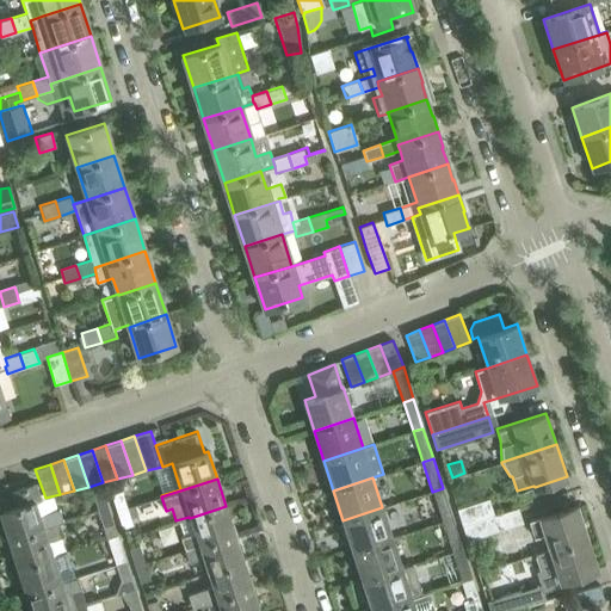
[(36,501),(41,500),(36,483),(12,492),(17,506),(0,511),(0,516),(7,541),(56,524),(63,523),(59,510),(39,516),(36,501)]
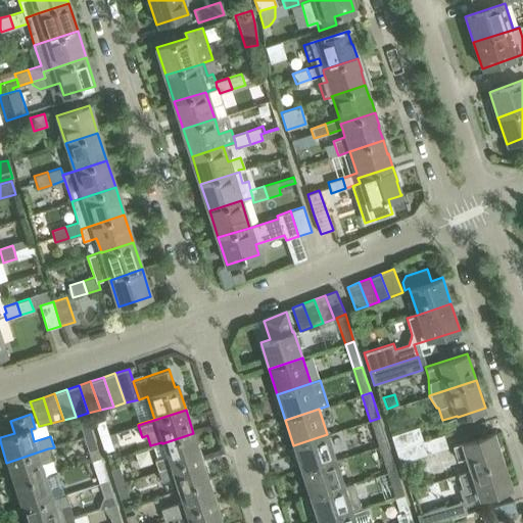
[(379,418),(370,421),(378,446),(387,443),(379,418)]
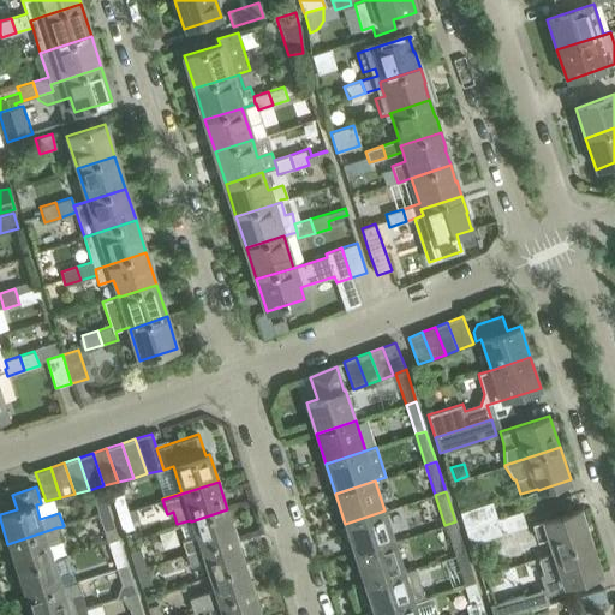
[(93,496),(99,514),(108,511),(102,494),(93,496)]
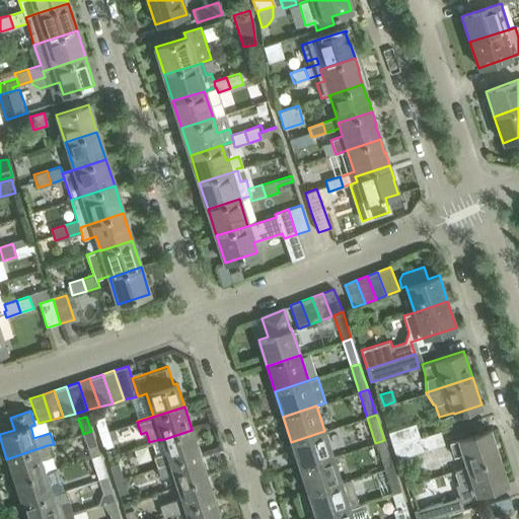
[(102,417),(94,420),(98,435),(107,432),(102,417)]
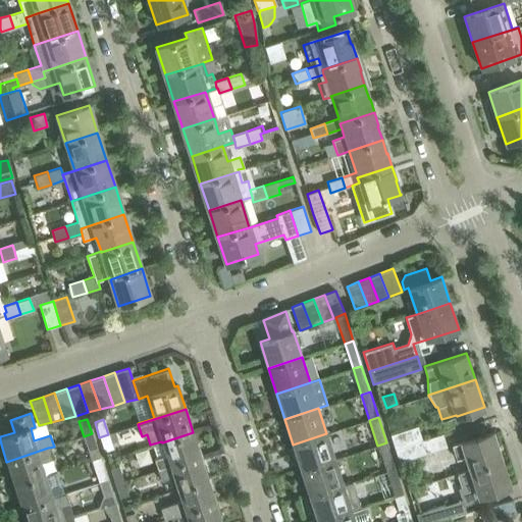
[(392,434),(396,449),(423,439),(419,425),(392,434)]
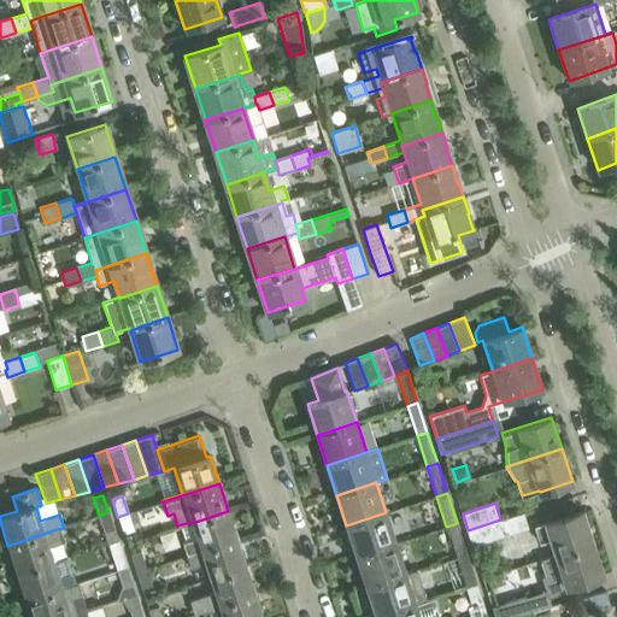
[(181,541),(186,554),(238,538),(228,511),(192,523),(195,536),(181,541)]
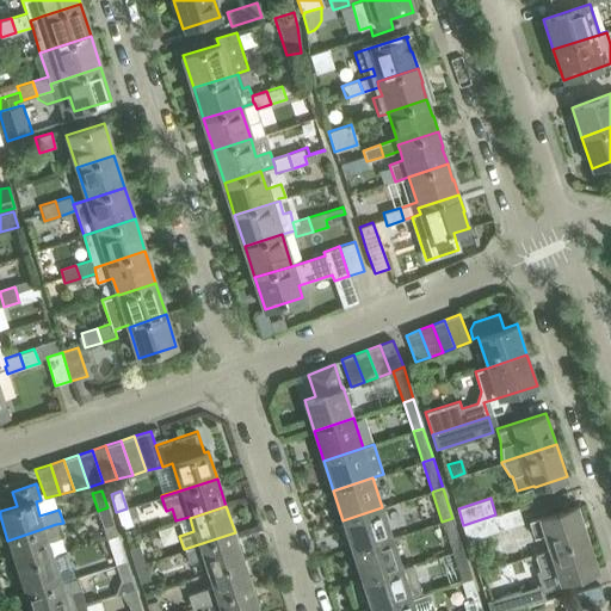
[(554,513),(529,520),(535,536),(542,534),(548,550),(586,537),(576,506),(554,513)]
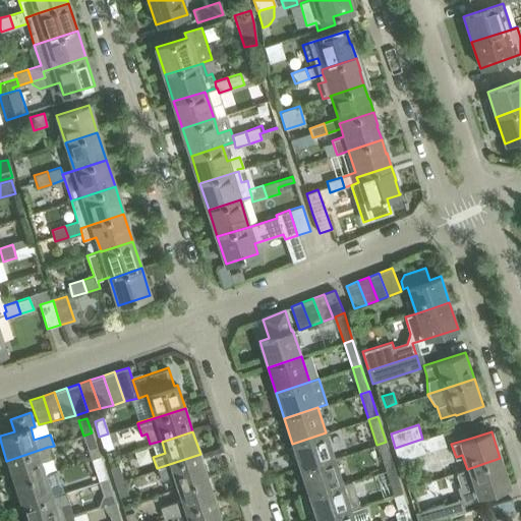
[(92,432),(83,436),(88,449),(97,446),(92,432)]
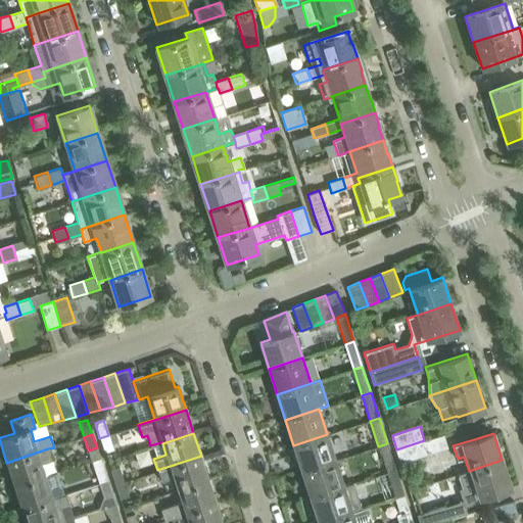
[(327,434),(293,445),(302,471),(335,460),(327,434)]
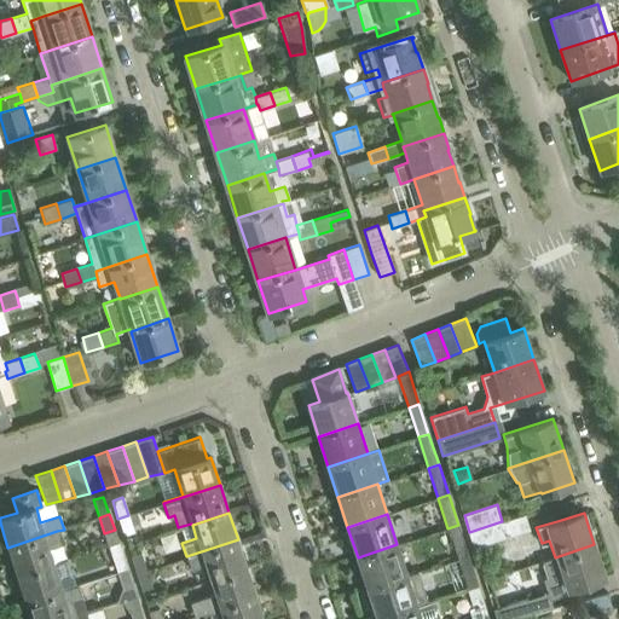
[(502,521),(469,532),(474,547),(530,530),(524,514),(502,521)]
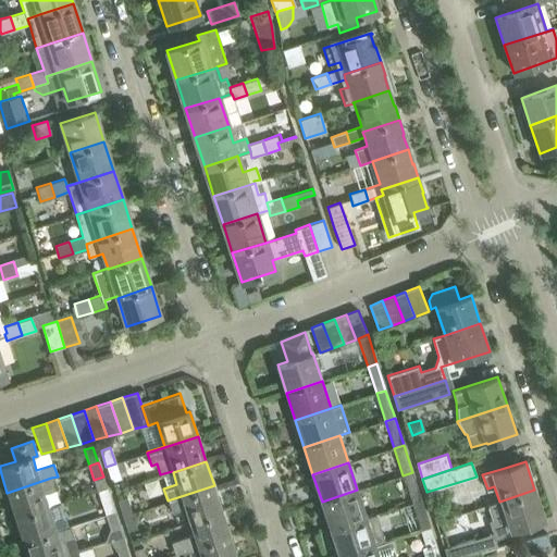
[(115,463),(106,467),(110,480),(120,478),(115,463)]
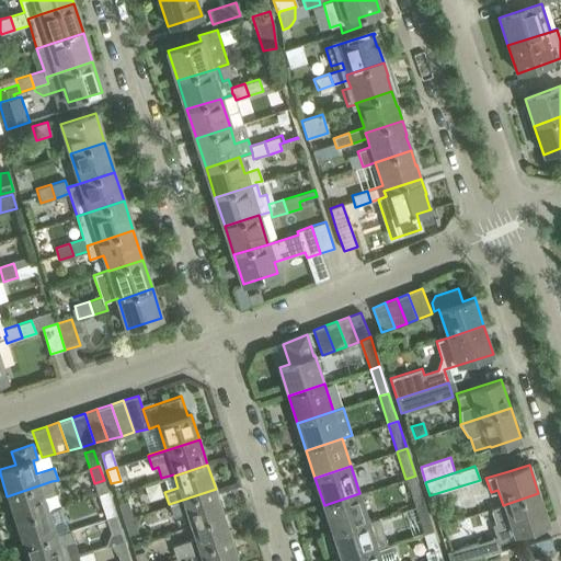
[(415,476),(405,479),(414,506),(424,503),(415,476)]
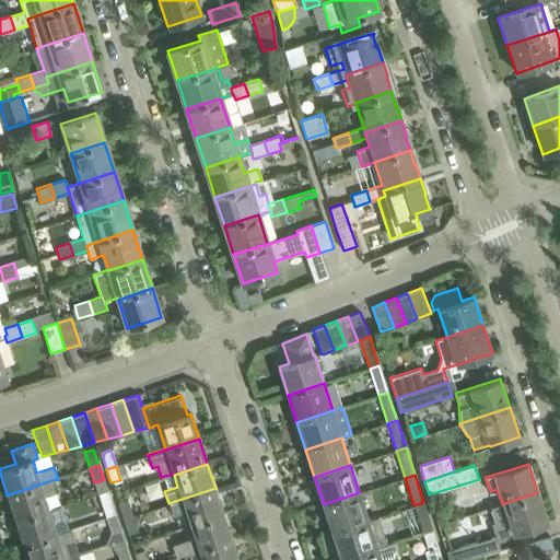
[(51,480),(7,496),(15,520),(48,510),(44,496),(55,491),(51,480)]
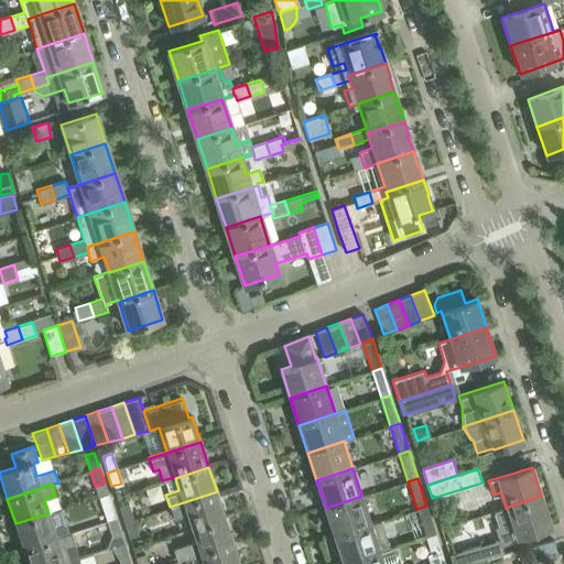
[(217,491),(170,507),(173,519),(186,514),(191,528),(225,518),(217,491)]
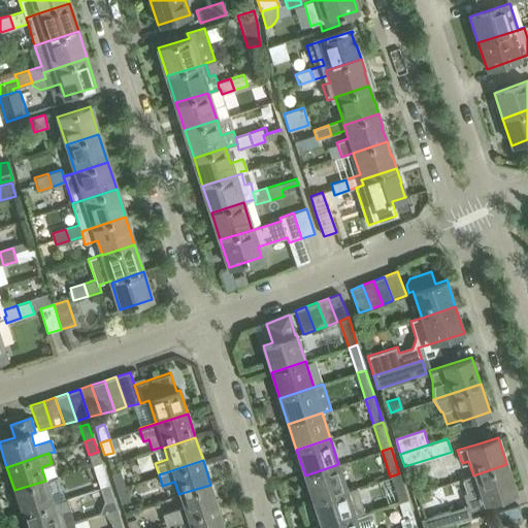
[(338,464),(305,475),(314,501),(347,490),(347,489),(338,464)]
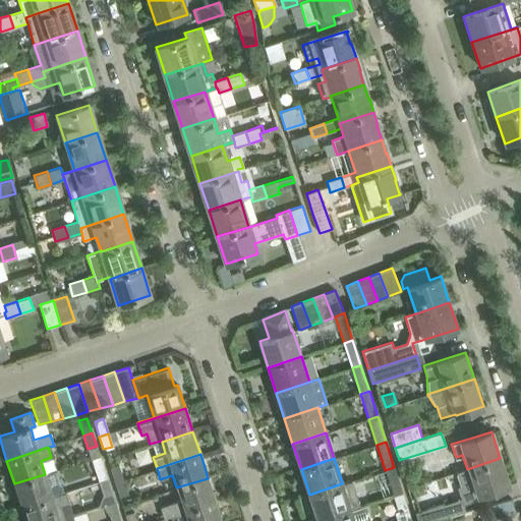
[(500,458),(467,469),(456,472),(460,486),(457,486),(463,505),(482,499),(480,495),(509,485),(500,458)]
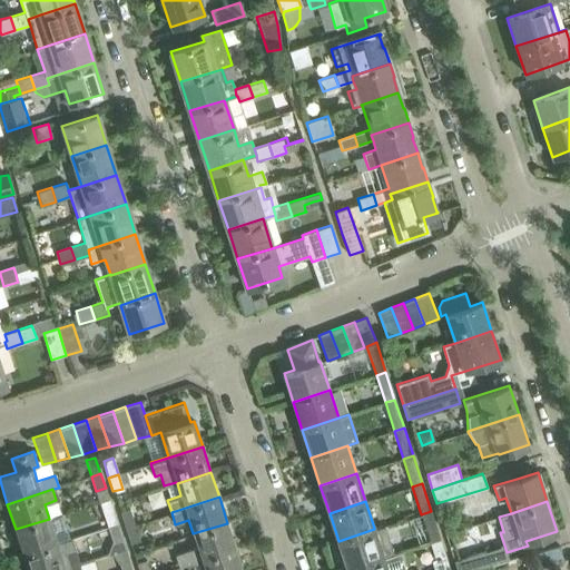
[(102,511),(107,528),(117,524),(111,508),(102,511)]
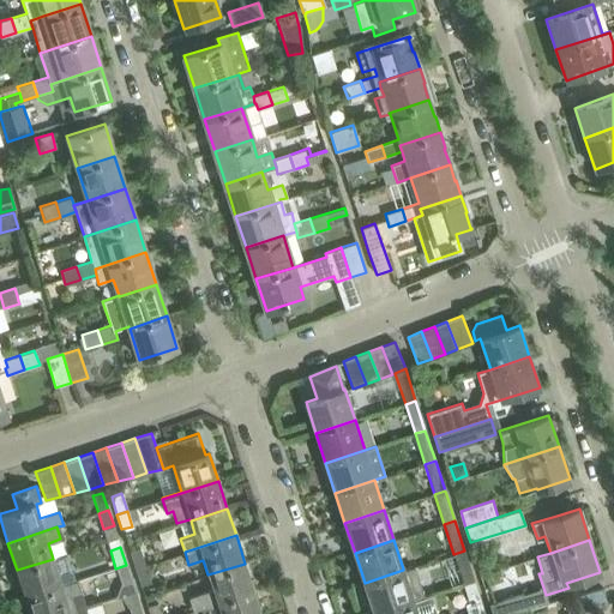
[(139,548),(128,552),(134,569),(144,565),(139,548)]
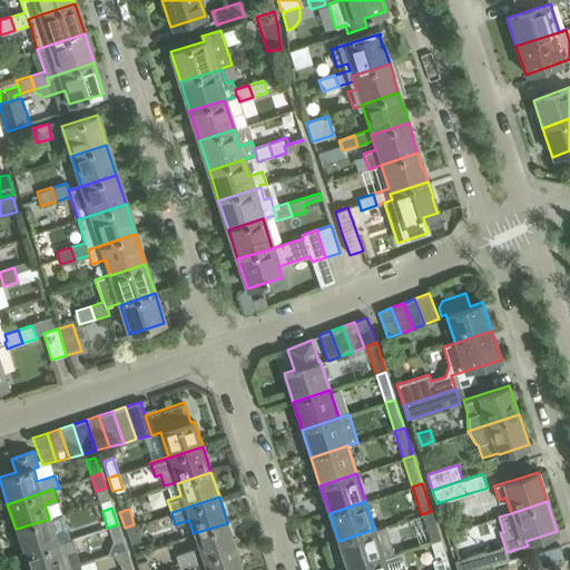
[(431,511),(421,514),(430,542),(440,539),(431,511)]
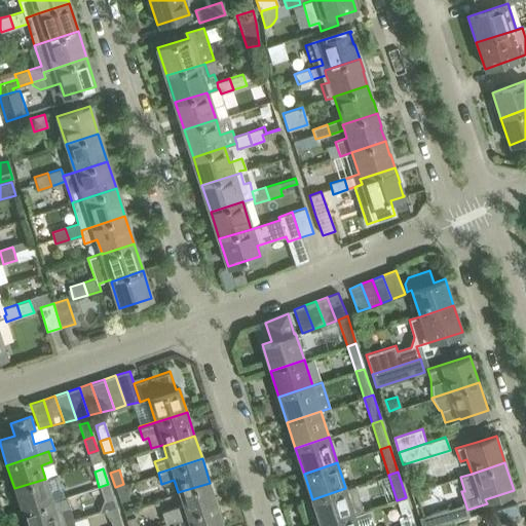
[(45,479),(14,488),(22,512),(66,497),(65,496),(52,500),(45,479)]
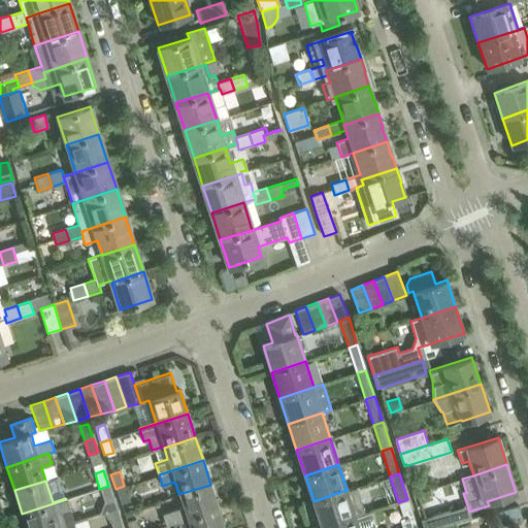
[(165,525),(171,523),(218,507),(210,485),(178,494),(183,505),(161,513),(165,525)]
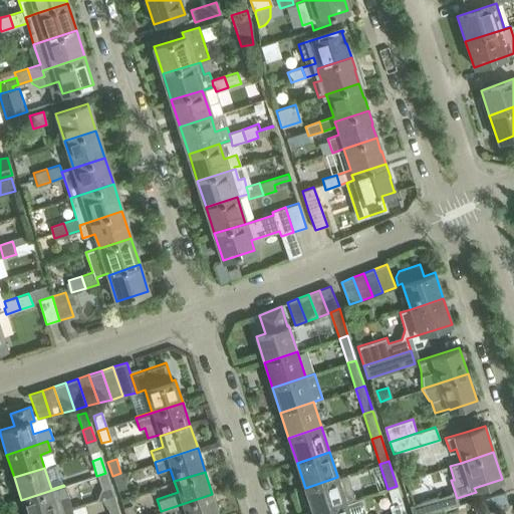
[(105,473),(96,476),(100,488),(95,500),(100,499),(100,500),(112,496),(105,473)]
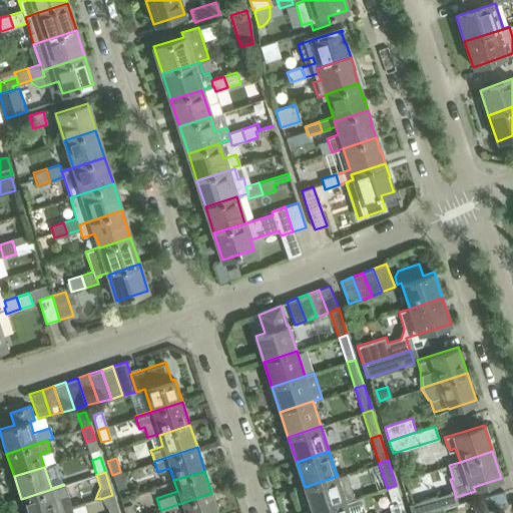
[(120,472),(112,475),(117,489),(125,486),(120,472)]
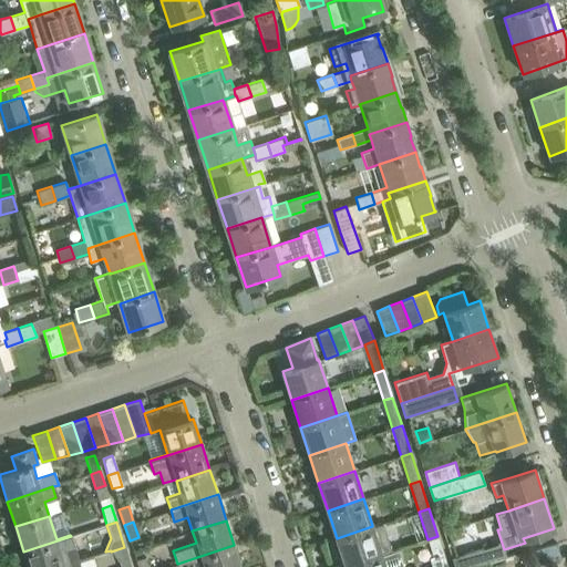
[(372,526),(337,538),(346,566),(382,554),(390,552),(382,523),(372,525),(372,526)]
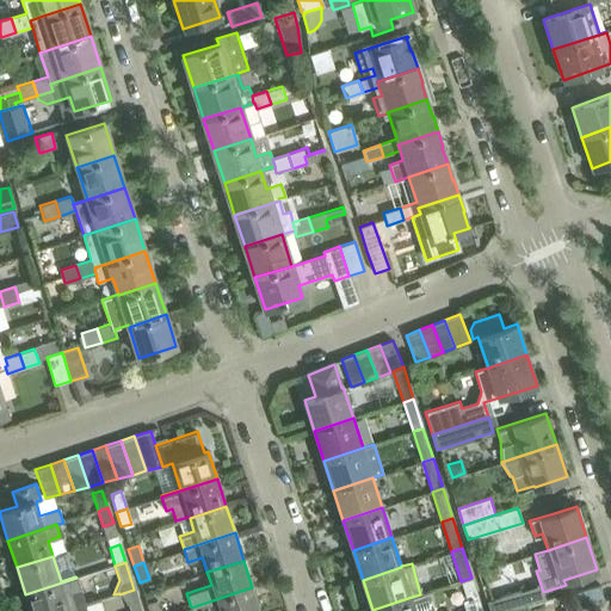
[(76,578),(25,594),(30,610),(67,610),(86,605),(78,578),(76,578)]
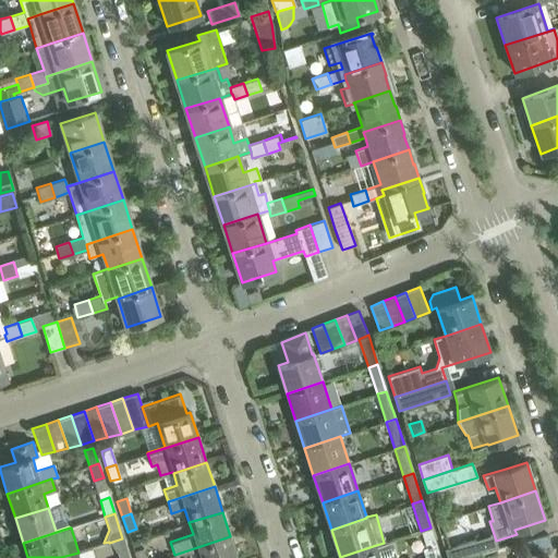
[(431,528),(421,531),(427,552),(437,548),(431,528)]
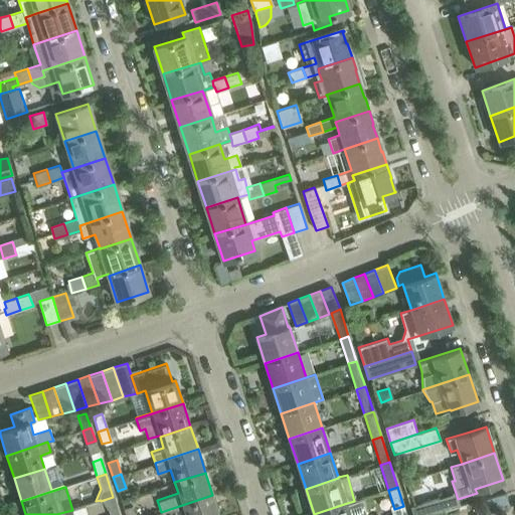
[(505,493),(481,500),(485,513),(509,506),(505,493)]
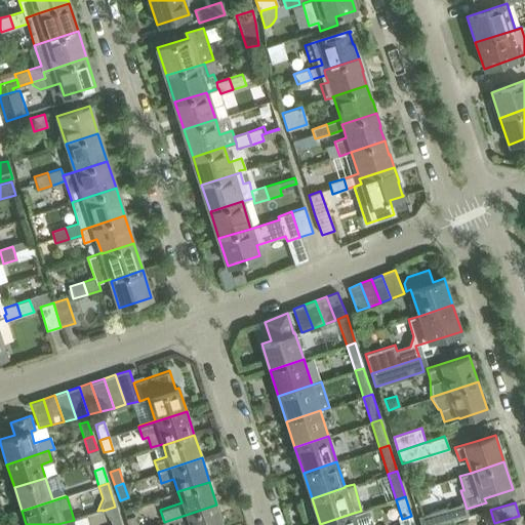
[(223,524),(216,505),(170,520),(172,524),(223,524)]
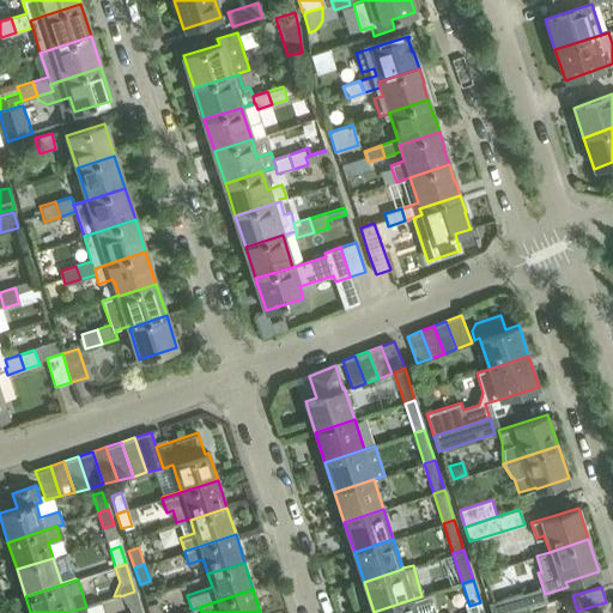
[(141,612),(134,592),(120,596),(126,606),(127,605),(129,612),(141,612)]
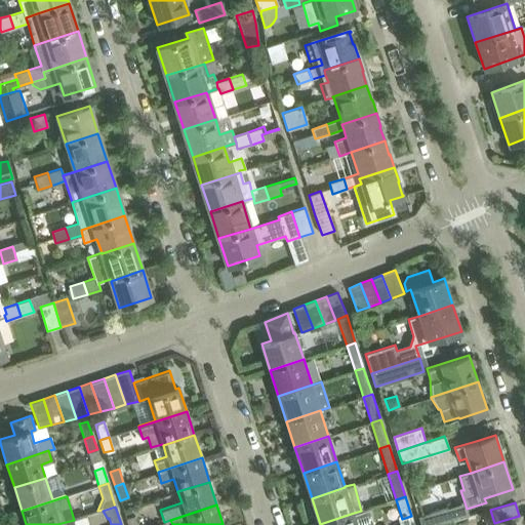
[(437,524),(452,521),(448,507),(418,516),(420,524),(437,524)]
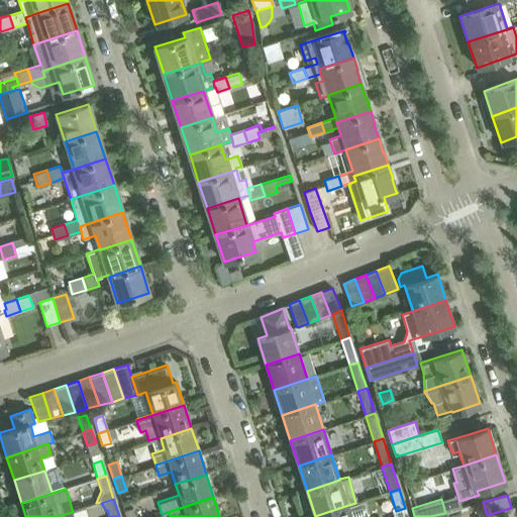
[(348,505),(315,516),(314,516),(369,516),(364,500),(356,503),(348,505)]
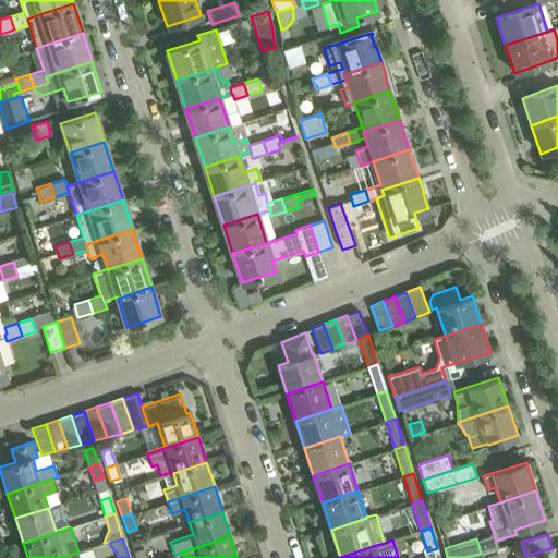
[(79,553),(61,557),(95,557),(93,547),(79,553)]
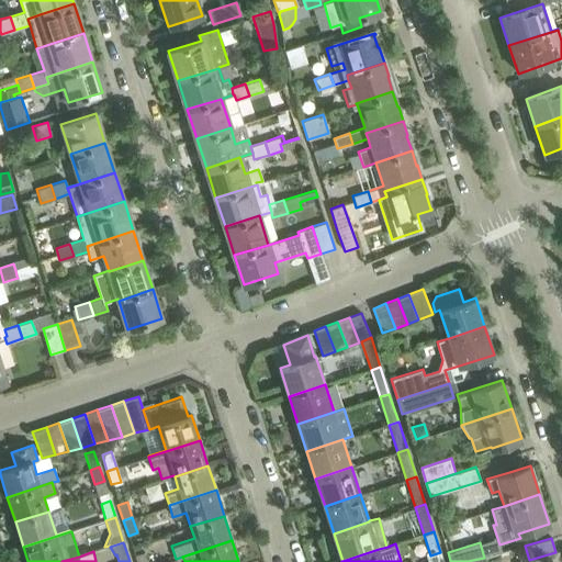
[(146,561),(144,551),(134,554),(136,561),(146,561)]
